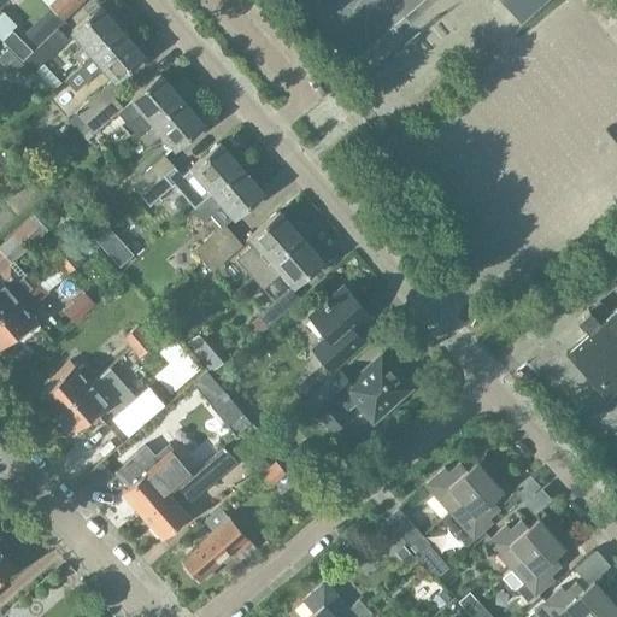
[(53,0),(48,5),(65,21),(84,0),(53,0)]
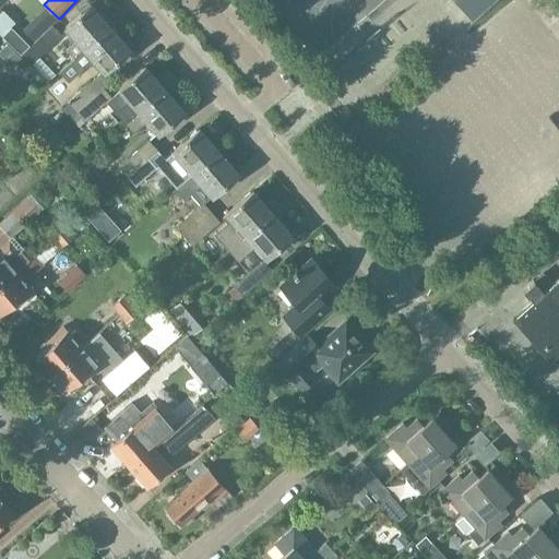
[(558,0),(455,0),(473,20),(495,0),(558,0)]
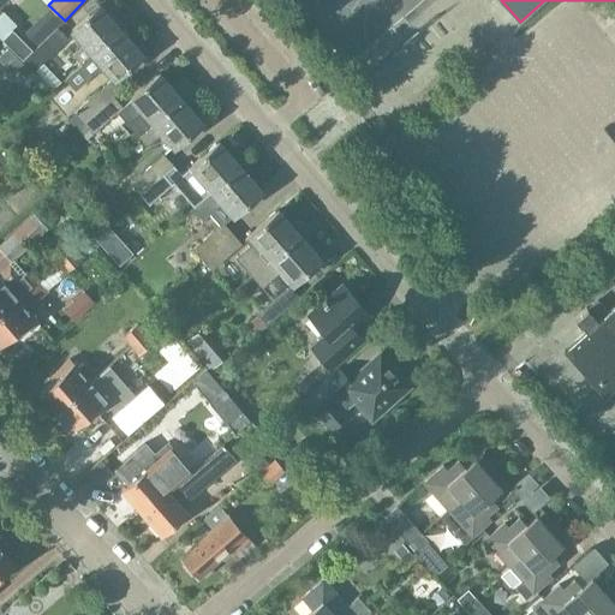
[(75,55),(84,65),(121,31),(100,6),(72,31),(85,46),(75,55)]
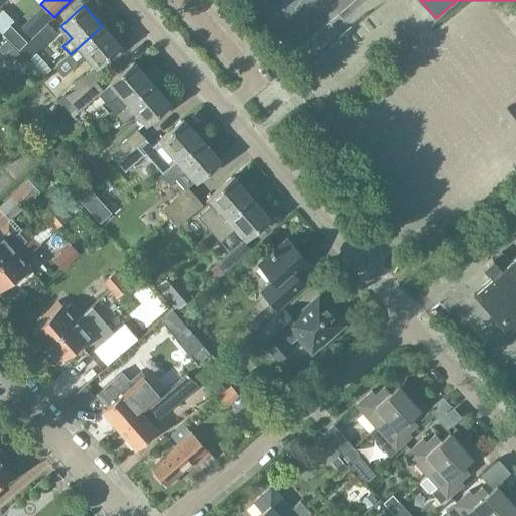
[(10,24),(1,33),(18,50),(27,41),(10,24)]
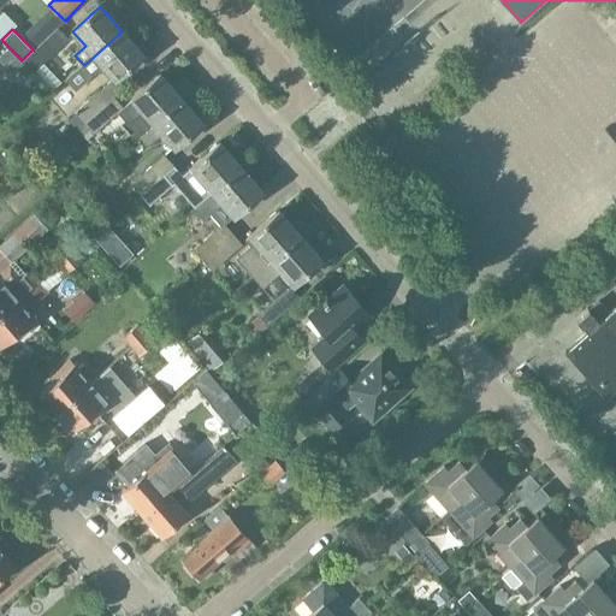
[(58,29),(23,61),(34,73),(69,41),(58,29)]
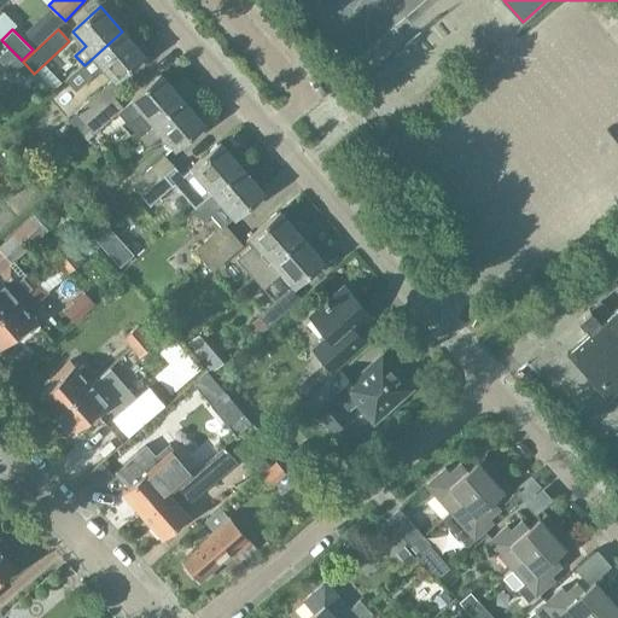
[(122,31),(85,65),(68,81),(77,92),(104,68),(115,80),(143,56),(122,31)]
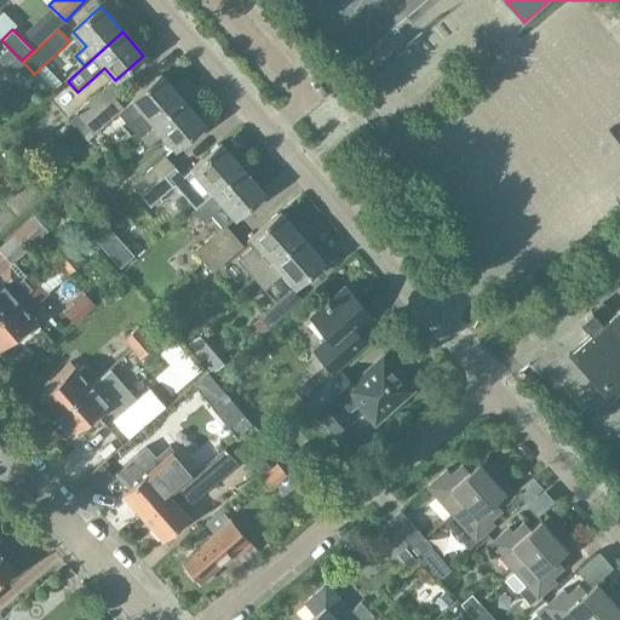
[(9,49),(0,56),(0,58),(15,74),(24,64),(9,49)]
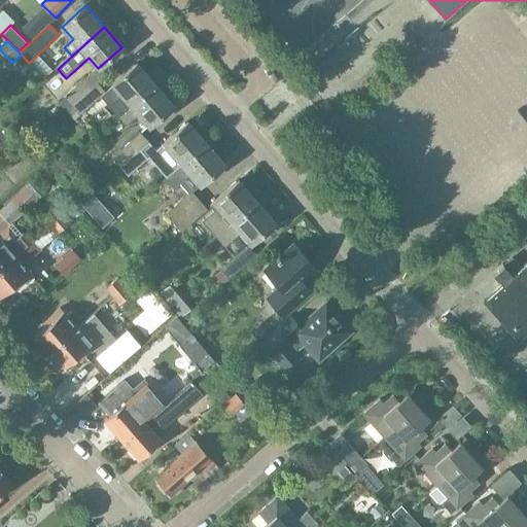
[(110,108),(118,117),(154,85),(137,65),(113,85),(123,97),(110,108)]
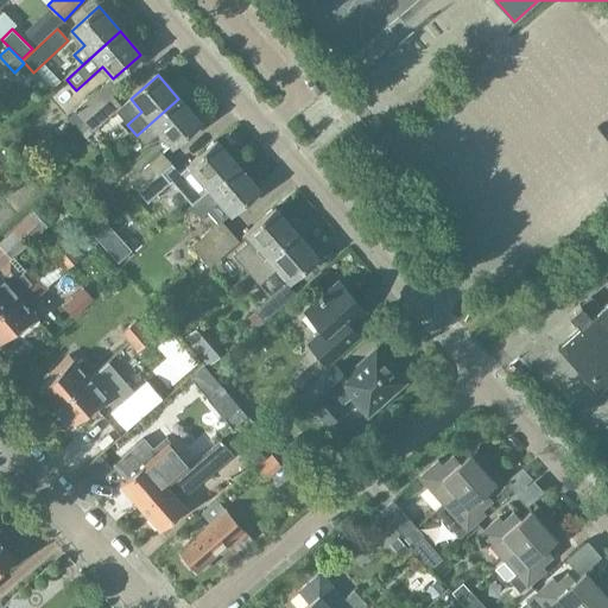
[(109,78),(73,109),(75,112),(82,120),(111,95),(118,89),(109,78)]
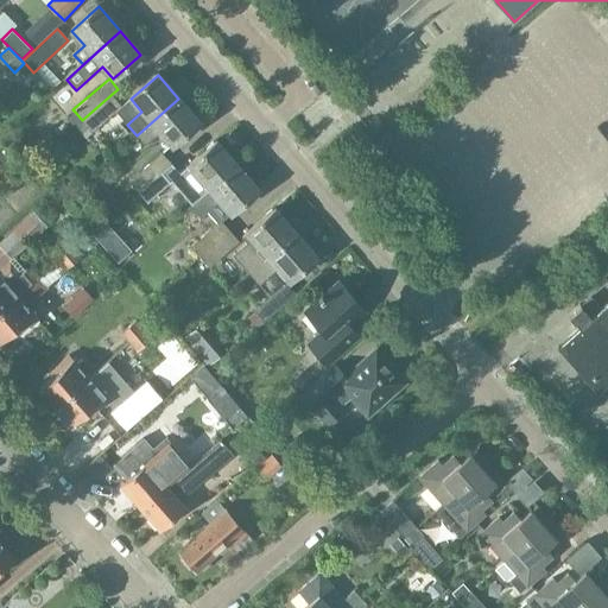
[(111,95),(82,120),(92,131),(120,106),(111,95)]
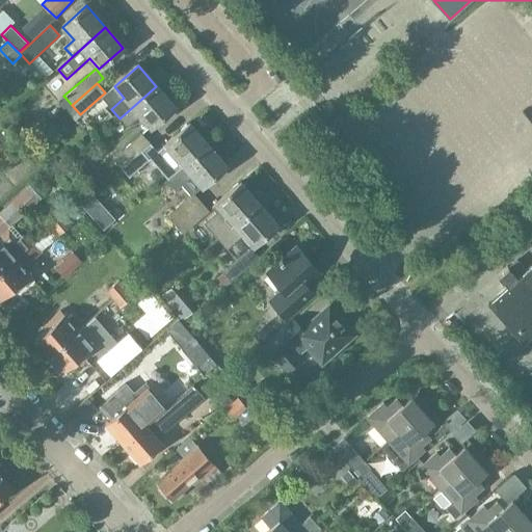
[(156,86),(120,118),(128,128),(140,116),(151,129),(175,107),(156,86)]
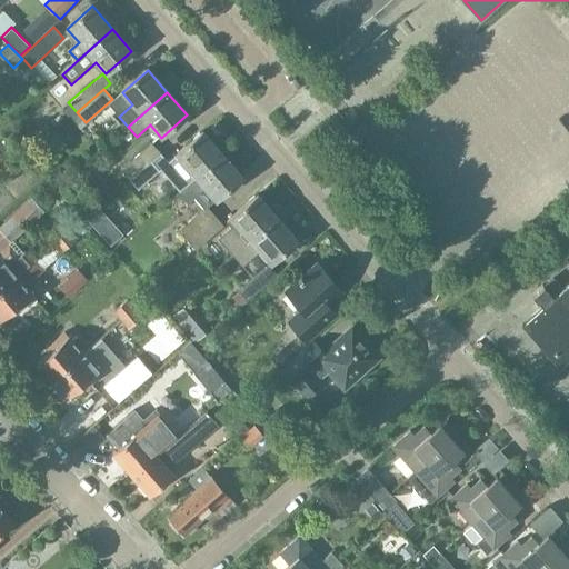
[(70,105),(59,113),(66,122),(77,112),(70,105)]
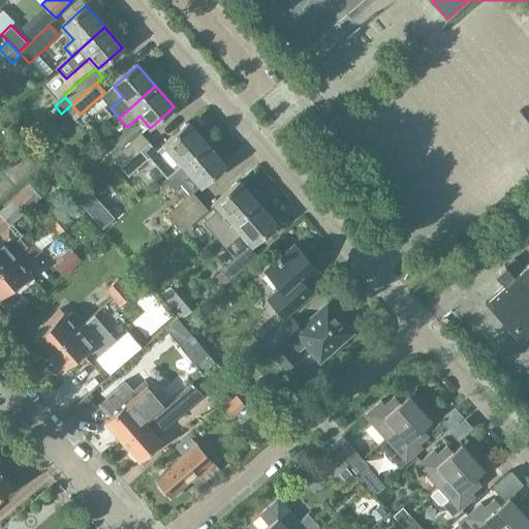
[(166,179),(183,165),(207,145),(188,123),(164,145),(174,155),(158,168),(166,179)]
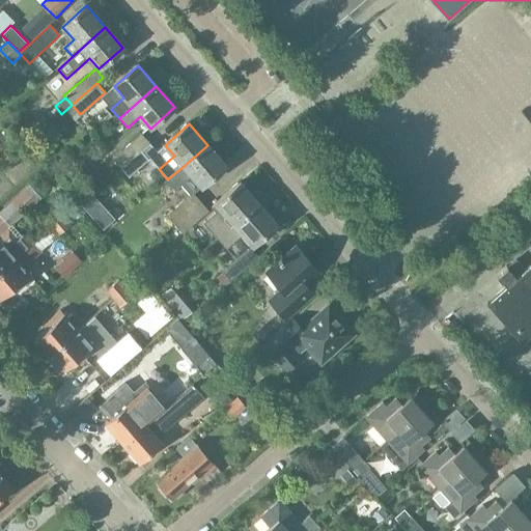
[(0,131),(0,143),(6,138),(5,137),(12,132),(7,127),(0,132),(0,131)]
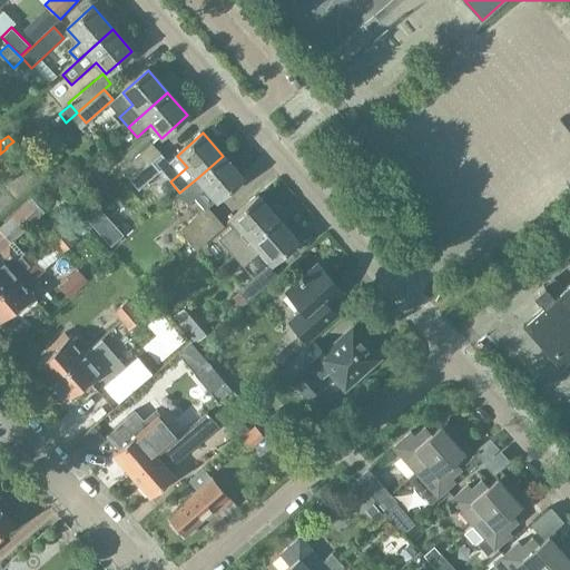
[(7,148),(0,154),(0,155),(6,161),(18,150),(12,144),(7,148)]
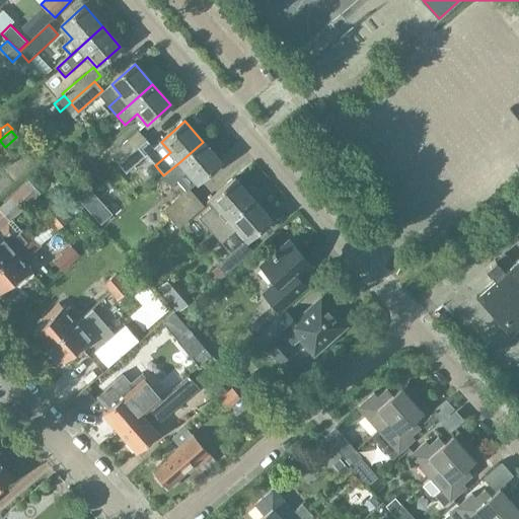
[(110,155),(119,164),(146,140),(138,131),(110,155)]
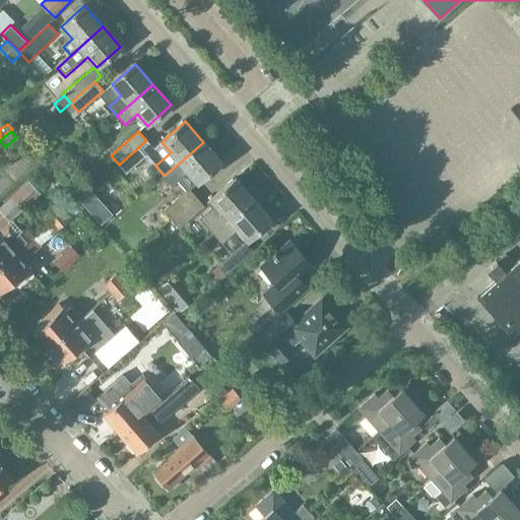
[(146,140),(119,165),(126,174),(154,149),(146,140)]
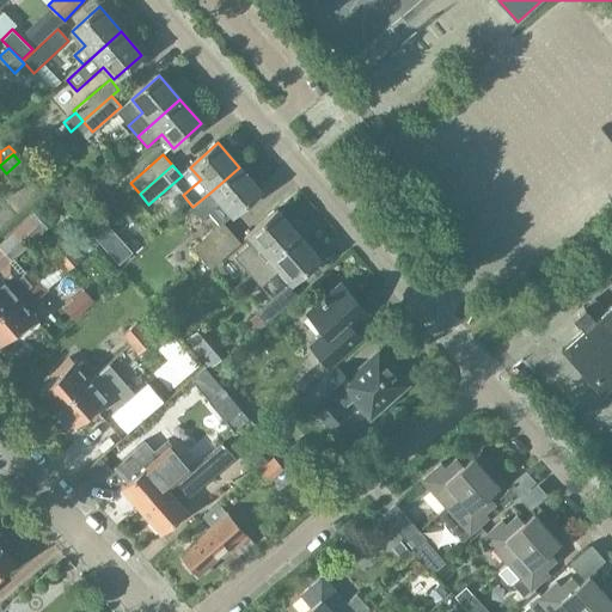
[(212,191),(193,207),(201,216),(209,209),(221,224),(222,222),(224,225),(233,216),(261,191),(239,167),(212,191)]
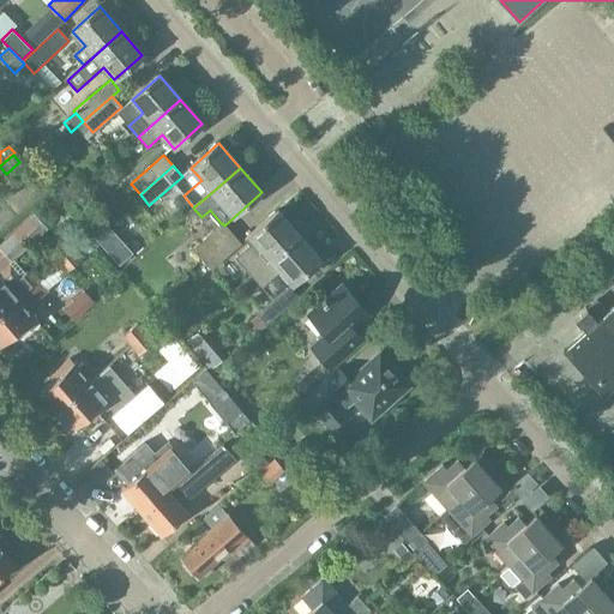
[(248,245),(234,257),(242,268),(252,278),(300,236),(278,211),(251,236),(245,241),(248,245)]
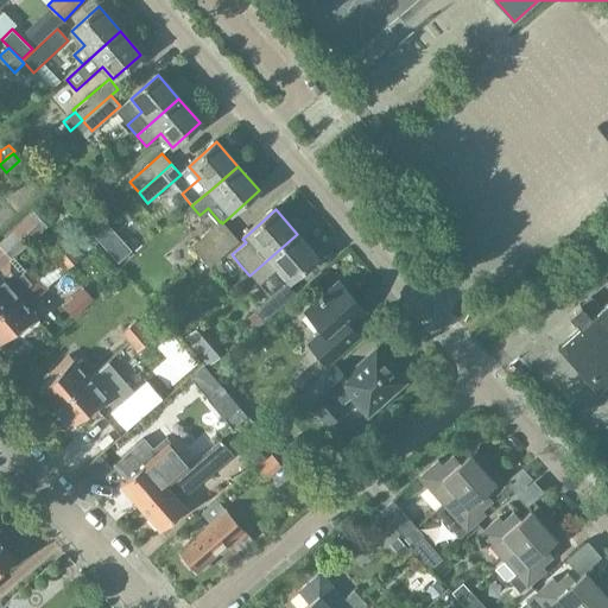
[(46,226),(33,211),(0,241),(0,268),(10,260),(46,226)]
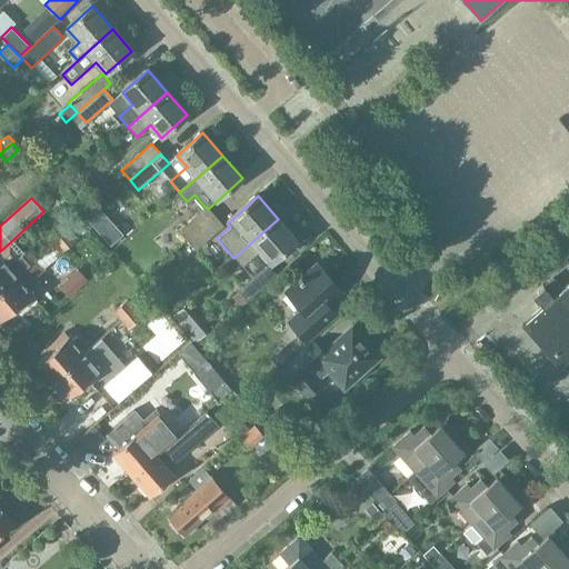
[(179,231),(188,241),(216,217),(207,207),(179,231)]
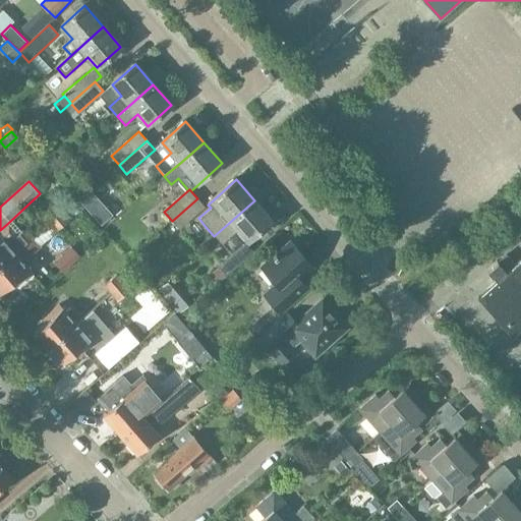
[(197,198),(172,221),(179,230),(206,208),(197,198)]
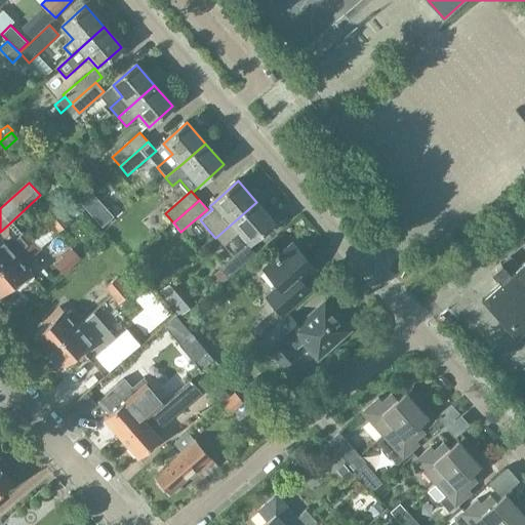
[(124,202),(119,206),(123,211),(128,206),(124,202)]
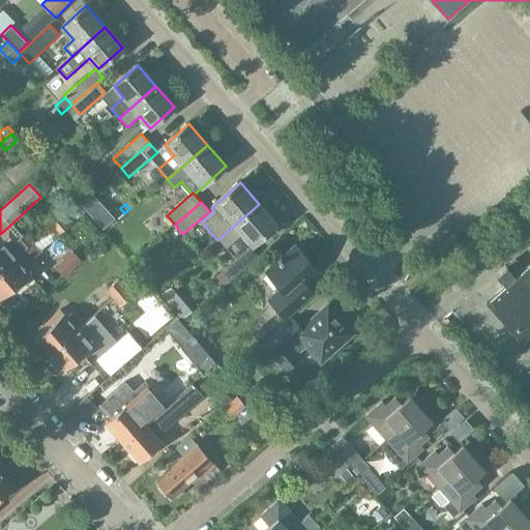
[(259,204),(217,240),(226,249),(243,235),(253,246),(277,226),(259,204)]
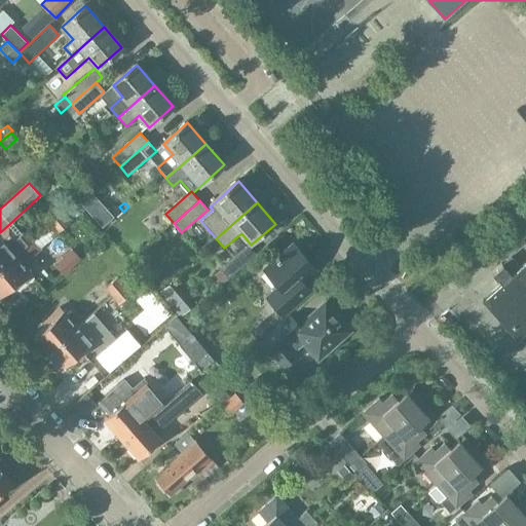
[(43,218),(57,233),(69,223),(55,208),(43,218)]
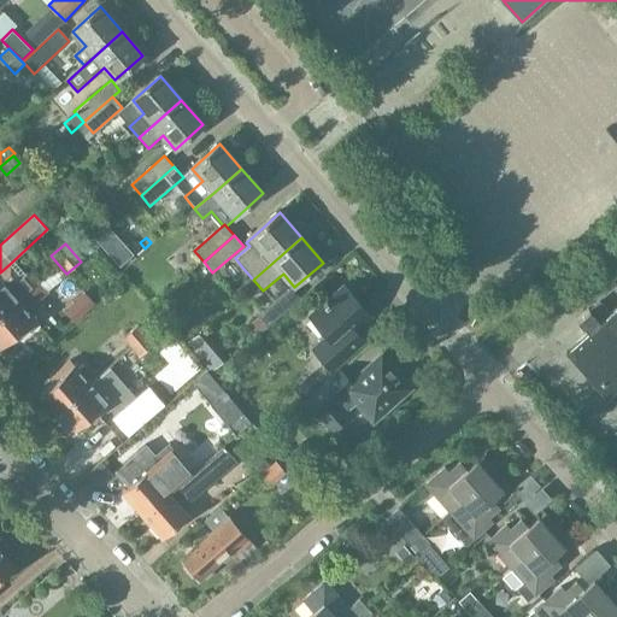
[(0,315),(17,300),(37,283),(24,269),(18,275),(10,264),(0,272),(0,315)]
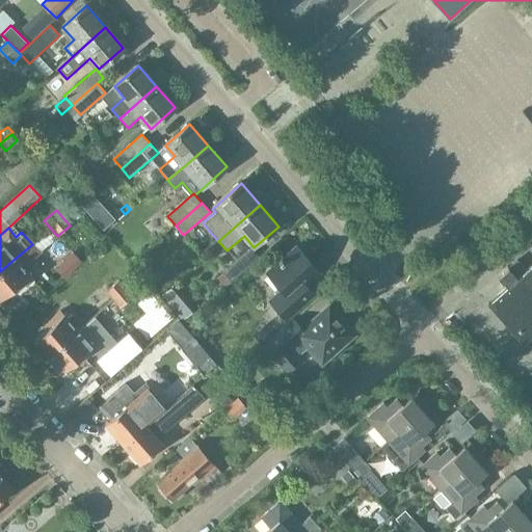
[(15,259),(0,271),(0,299),(18,285),(21,289),(32,278),(23,267),(41,251),(33,243),(32,244),(15,259)]
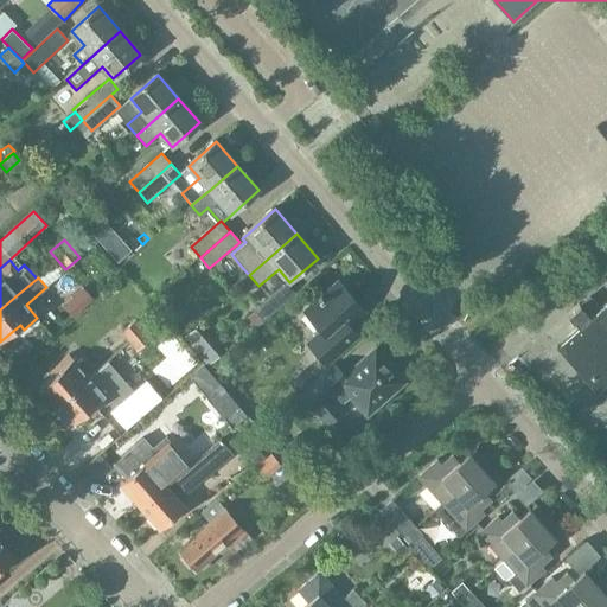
[(337,281),(302,311),(319,330),(305,342),(324,364),(356,337),(346,326),(363,312),(337,281)]
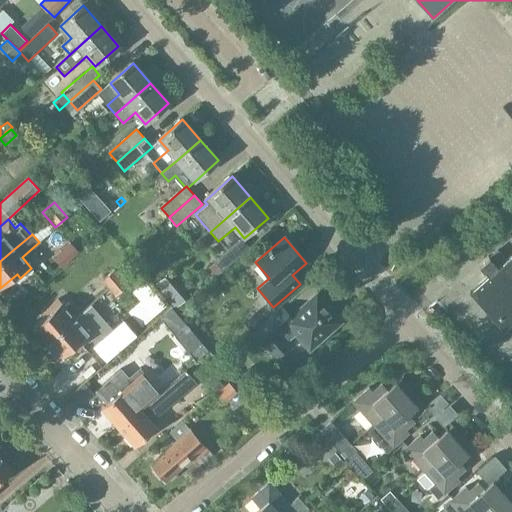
[(214,263),(222,273),(249,249),(241,240),(214,263)]
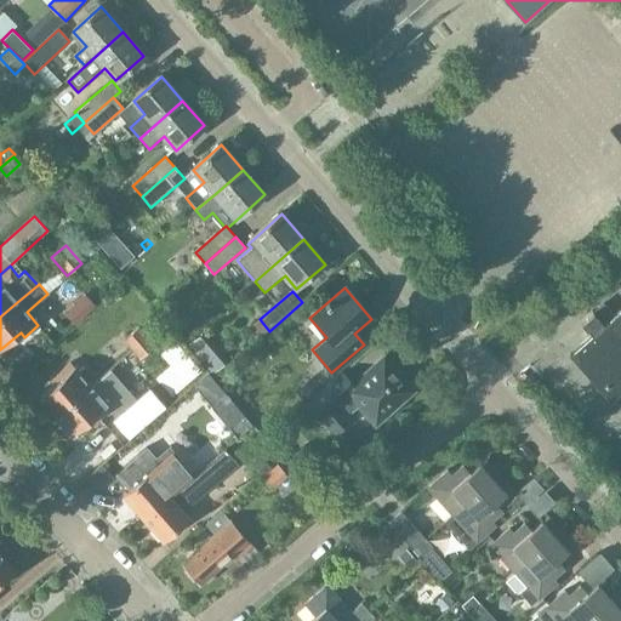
[(591,335),(579,345),(580,345),(599,368),(588,377),(609,399),(619,389),(620,391),(620,388),(620,307),(614,314),(604,305),(593,313),(592,311),(580,322),(591,335)]
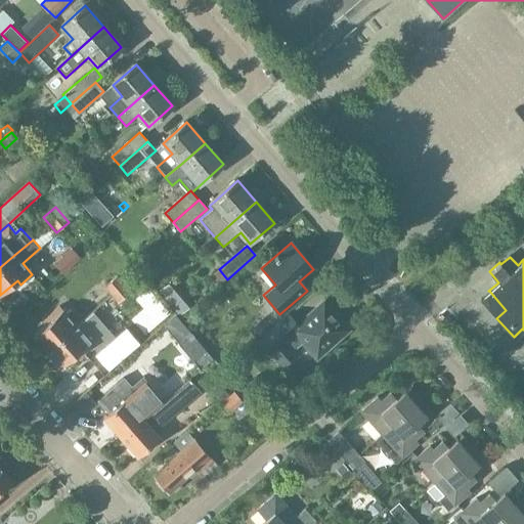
[(104,288),(118,303),(130,292),(117,277),(104,288)]
